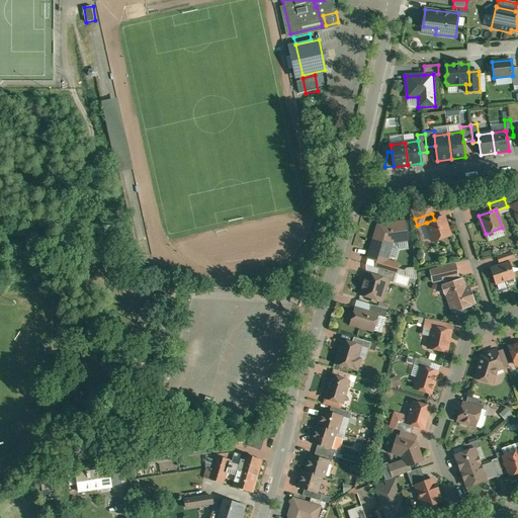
[(434,220),(426,223),(427,223),(433,242),(450,236),(444,217),(434,220)]
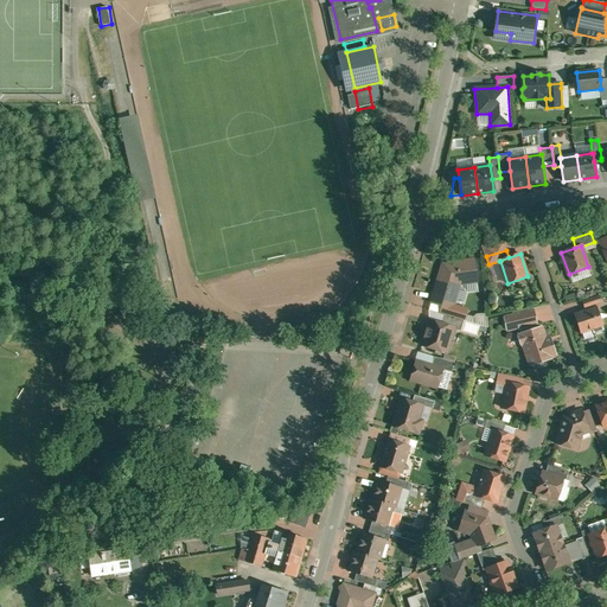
[(474,260),(442,263),(434,293),(455,299),(460,285),(477,282),(474,260)]
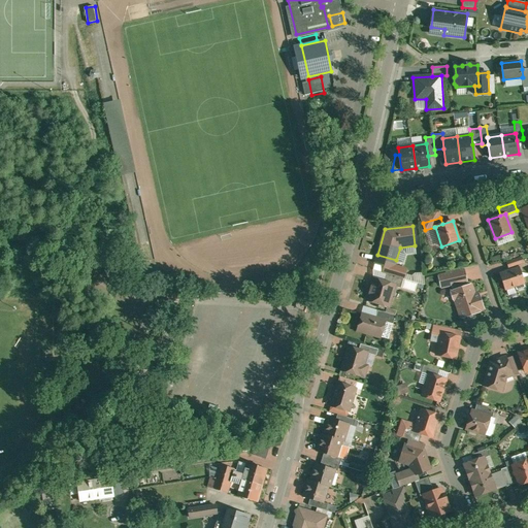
[(396,260),(377,255),(375,263),(385,266),(393,269),(394,266),(396,260)]
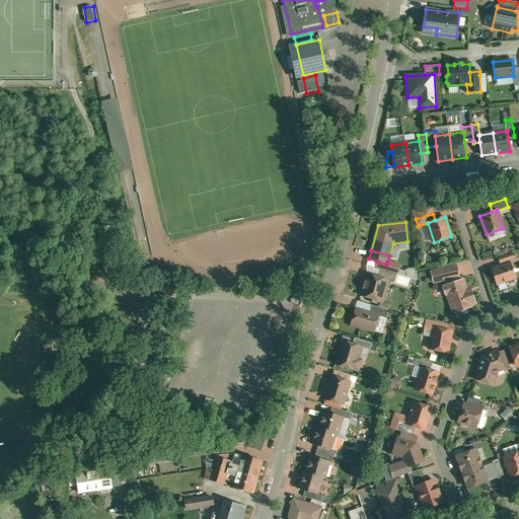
[(508,253),(498,257),(500,263),(510,260),(508,253)]
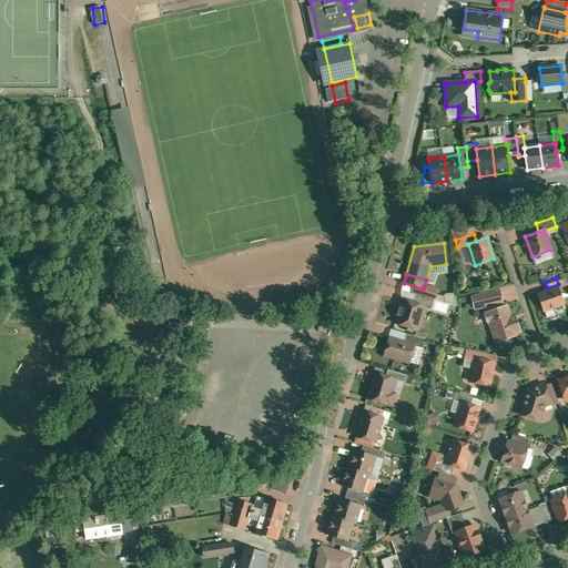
[(433,288),(424,286),(423,290),(414,286),(412,293),(434,300),(436,295),(433,288)]
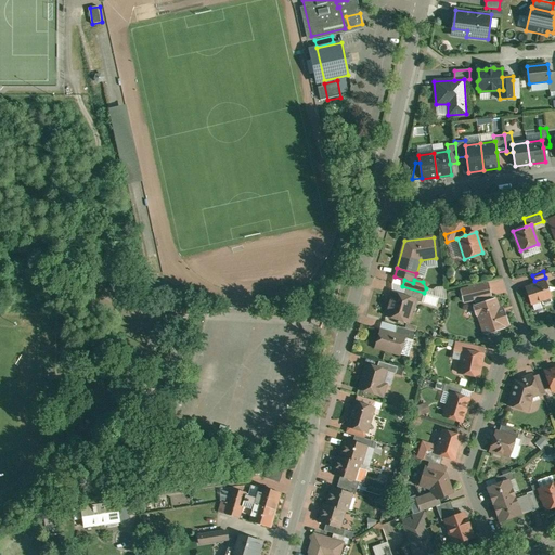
[(545,280),(525,286),(531,305),(541,301),(543,305),(553,301),(545,280)]
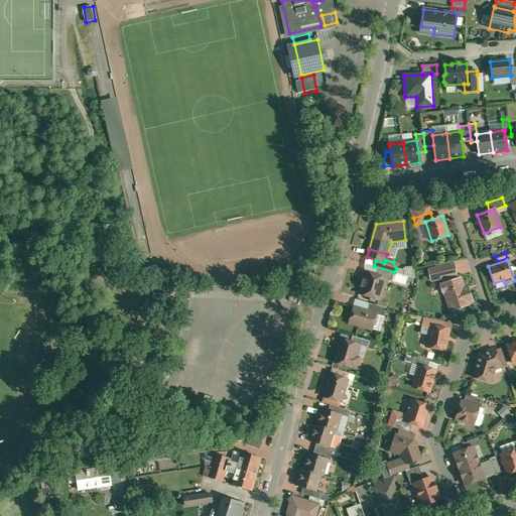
[(455,264),(437,267),(439,275),(443,274),(443,277),(457,275),(458,275),(455,264)]
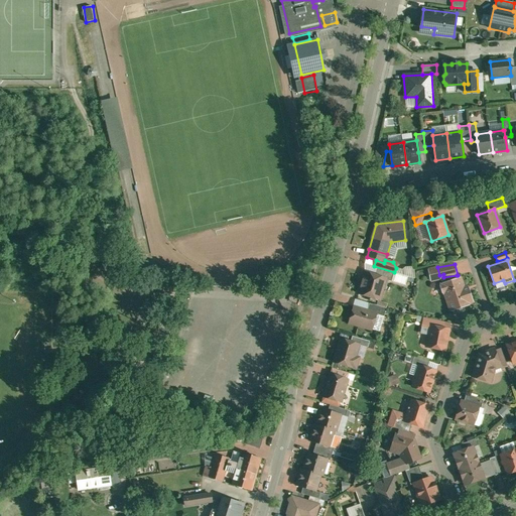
[(394,273),(377,268),(375,275),(384,278),(384,279),(392,281),(394,273)]
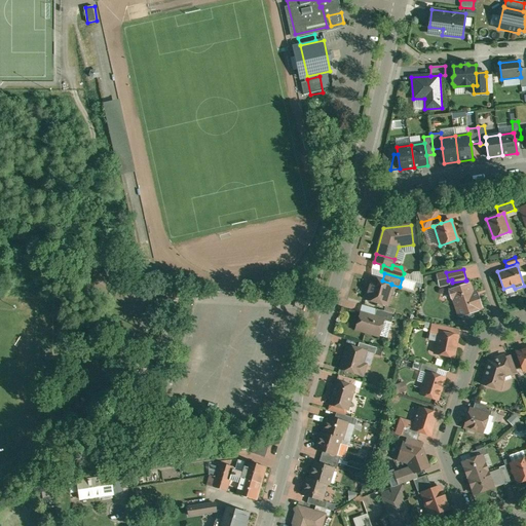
[(382,280),(372,278),(369,291),(368,291),(366,299),(387,305),(391,294),(388,294),(391,285),(391,284),(382,280)]
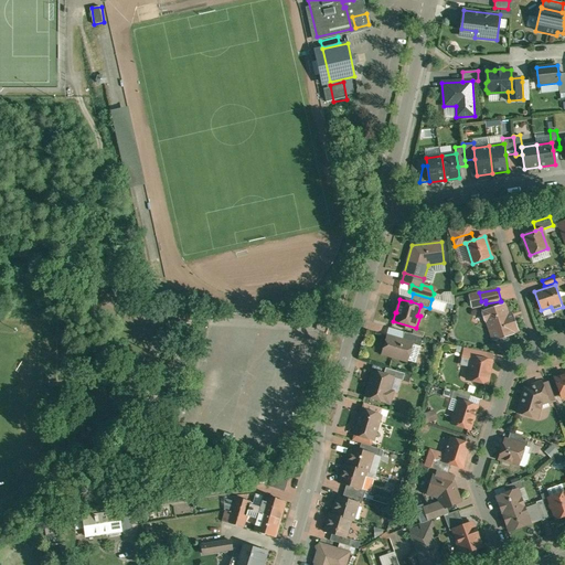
[(486,304),(483,305),(484,309),(483,309),(483,310),(481,311),(484,320),(487,320),(493,340),(514,333),(514,332),(519,330),(514,318),(510,319),(504,302),(500,304),(500,301),(486,304)]
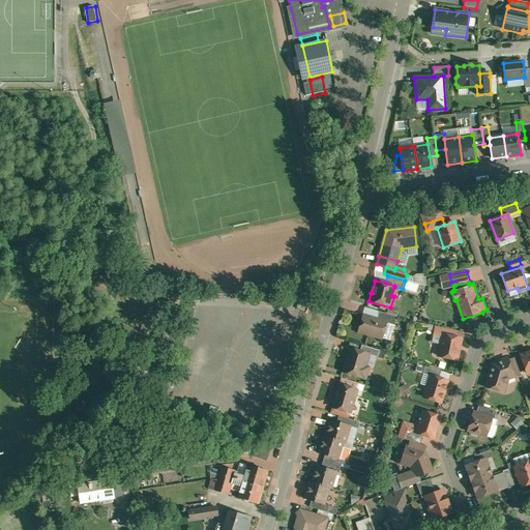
[(398,317),(380,312),(378,319),(387,321),(387,322),(395,325),(398,317)]
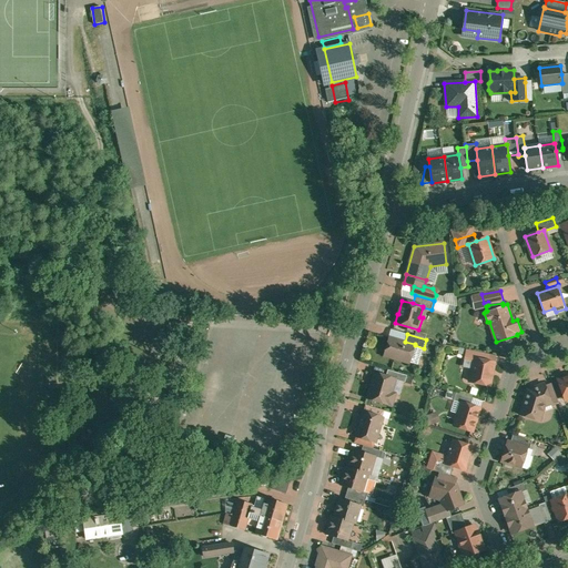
[(405,342),(391,337),(385,355),(409,362),(415,345),(415,344),(405,342)]
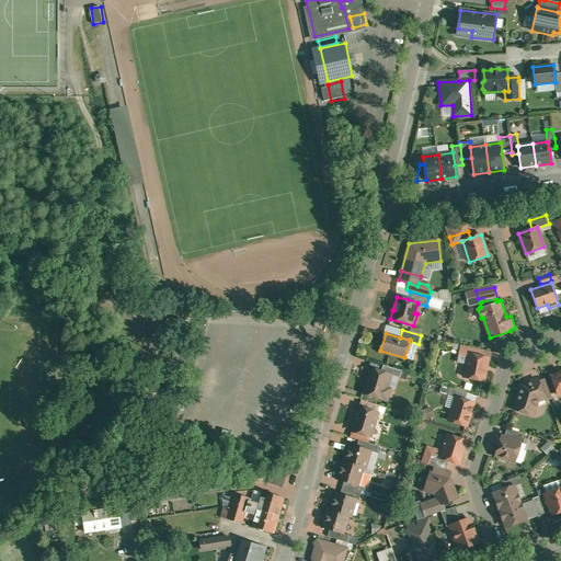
[(490,351),(461,345),(461,350),(460,353),(467,355),(467,354),(489,358),(490,351)]
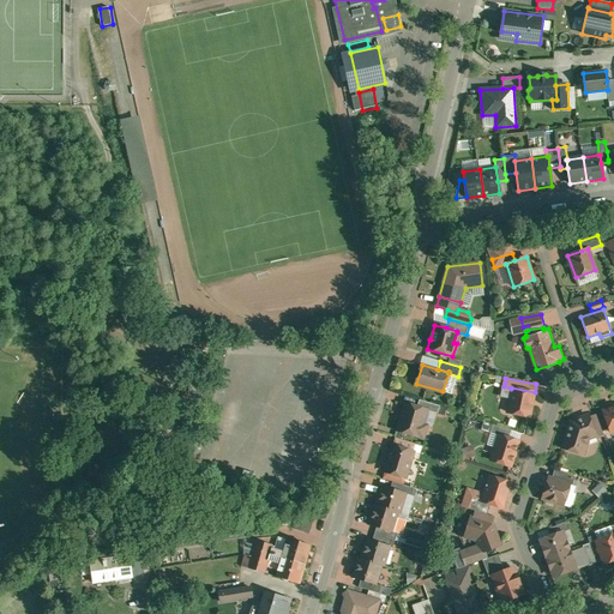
[(535,392),(511,387),(511,389),(504,386),(503,390),(511,391),(510,397),(511,398),(510,407),(511,409),(519,410),(518,414),(529,416),(531,408),(534,392),(535,392)]
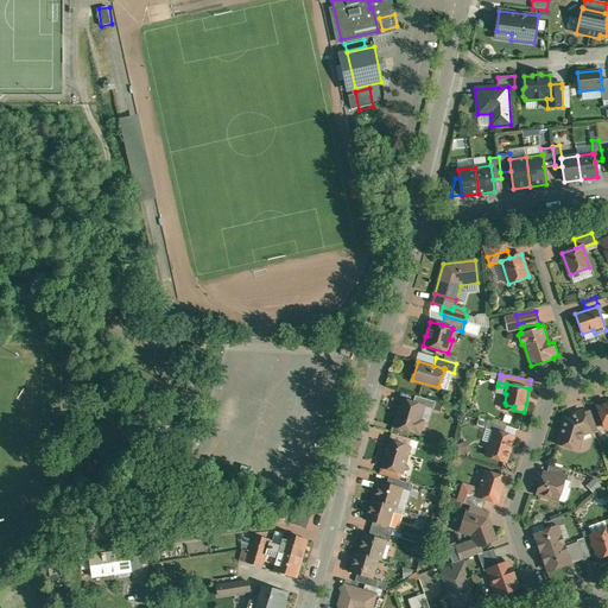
[(436,401),(416,396),(413,403),(424,406),(434,410),(436,401)]
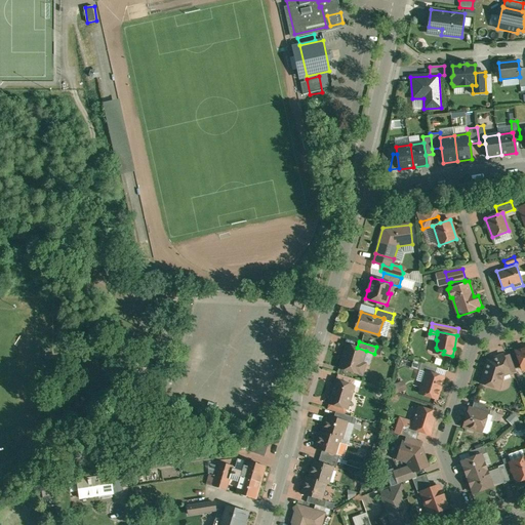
[(357,348),(347,345),(340,368),(362,374),(365,363),(362,363),(366,351),(357,348)]
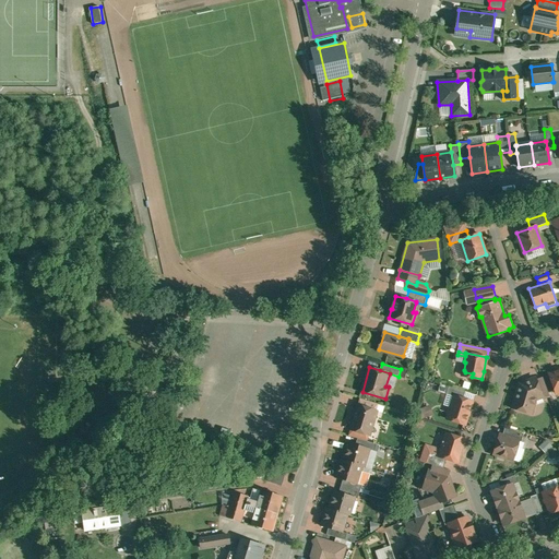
[(558,369),(549,373),(556,392),(558,390),(558,369)]
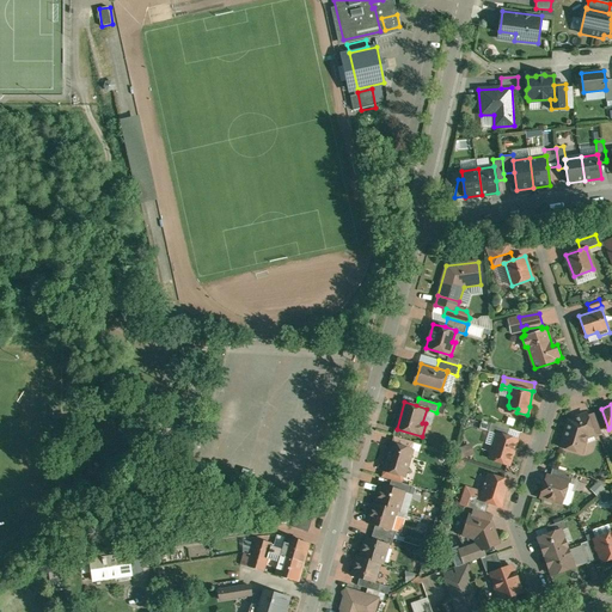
[(601,433),(594,412),(588,415),(594,433),(593,434),(593,436),(601,433)]
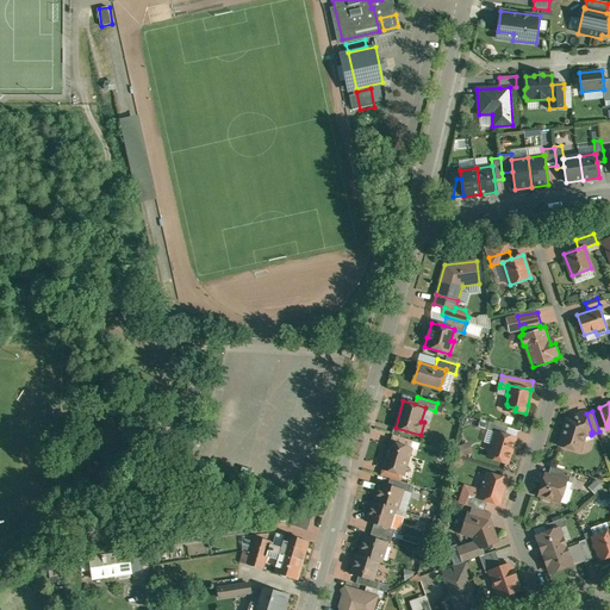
[(585,412),(572,416),(573,419),(566,422),(559,446),(579,452),(584,435),(591,433),(592,431),(586,414),(585,412)]
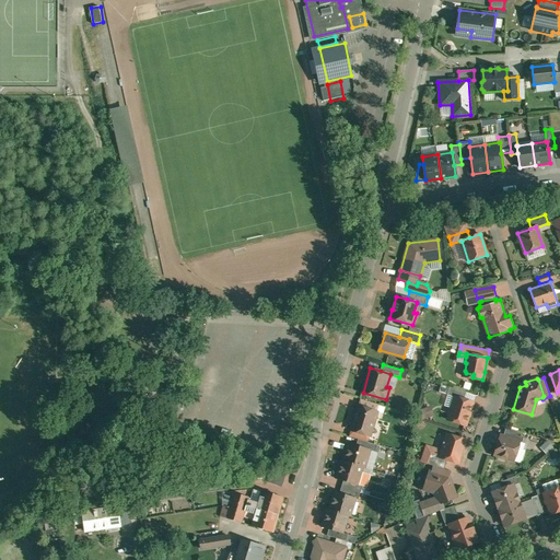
[(467,392),(450,386),(447,395),(455,397),(455,396),(465,399),(467,392)]
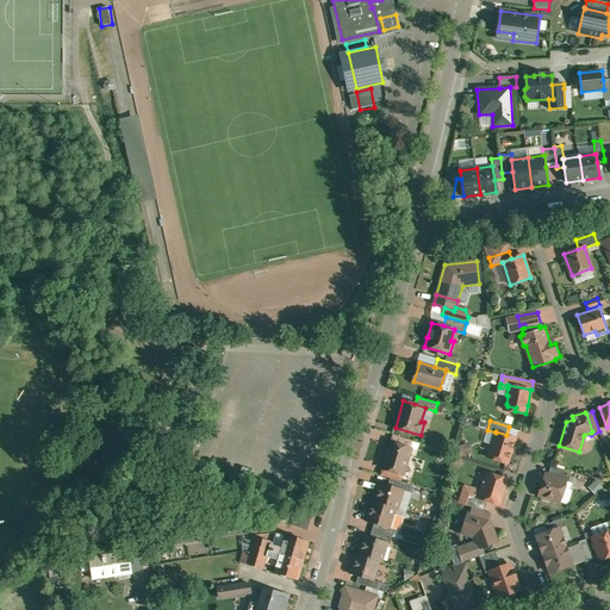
[(506,435),(496,431),(496,433),(492,444),(490,446),(489,449),(490,452),(489,456),(508,462),(516,437),(506,435)]
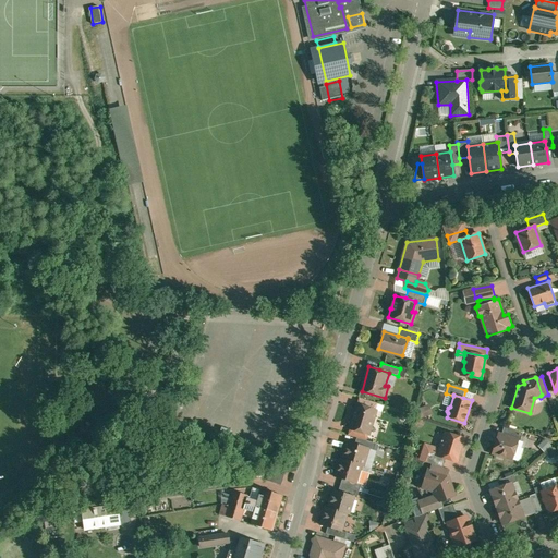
[(378,403),(359,398),(356,404),(376,410),(378,403)]
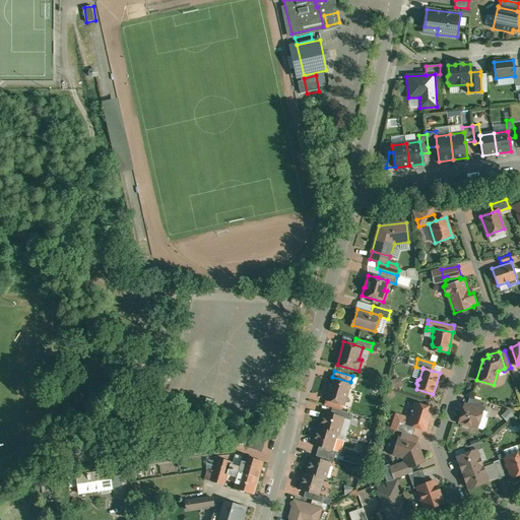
[(350,382),(332,377),(326,399),(343,404),(350,382)]
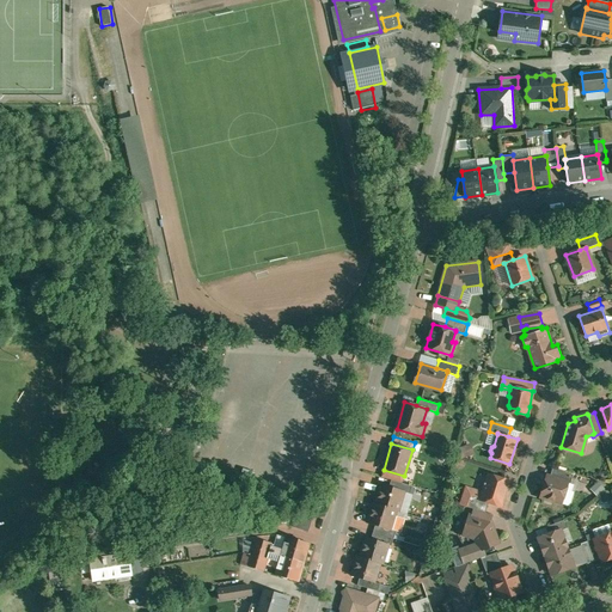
[(471,445),(458,450),(461,459),(475,454),(471,445)]
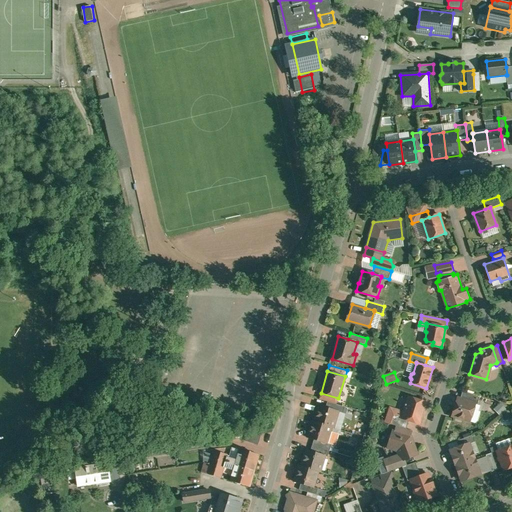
[(480,395),(463,390),(460,398),(475,403),(477,404),(480,395)]
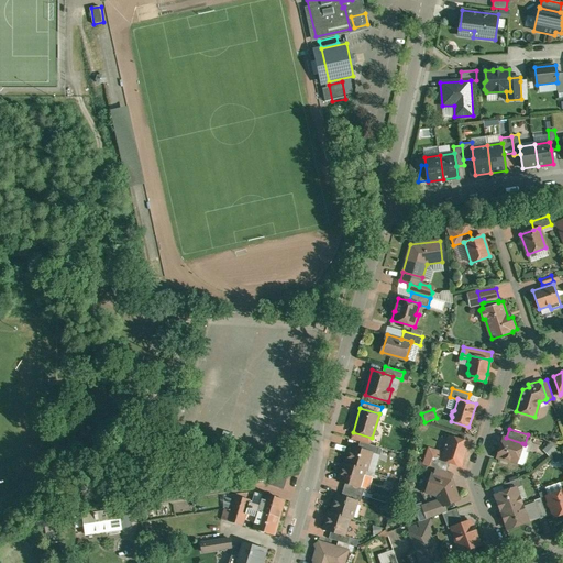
[(372,438),(353,432),(351,439),(361,442),(370,444),(372,438)]
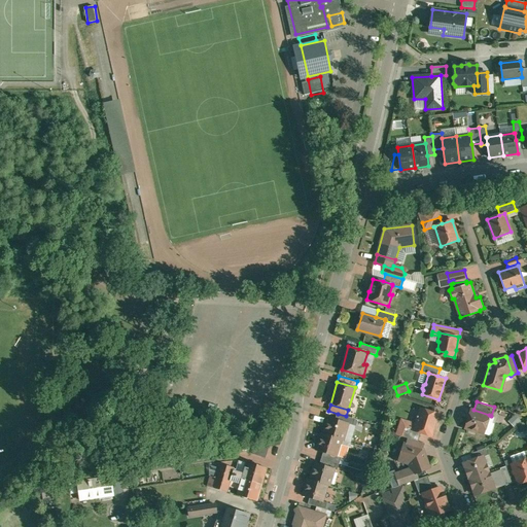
[(438,414),(421,409),(415,428),(414,429),(421,431),(432,435),(438,414)]
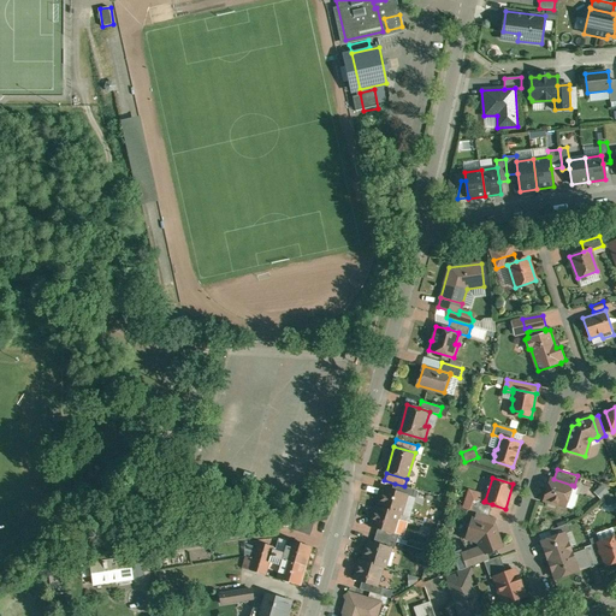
[(554,479),(551,478),(544,499),(566,507),(572,485),(554,479)]
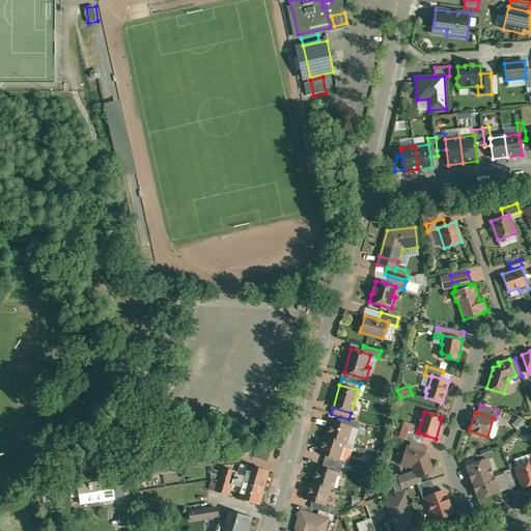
[(348,419),(340,417),(338,423),(351,426),(351,427),(356,428),(358,422),(348,419)]
